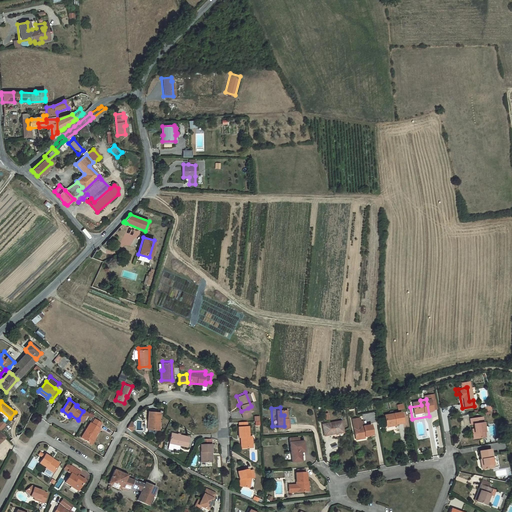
[(250,414),(248,408),(241,411),(239,412),(242,418),(250,414)]
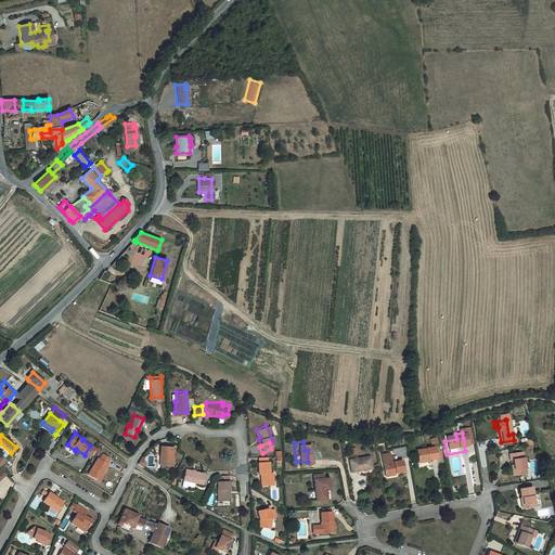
[(91,444),(90,446),(85,454),(90,457),(97,448),(91,444)]
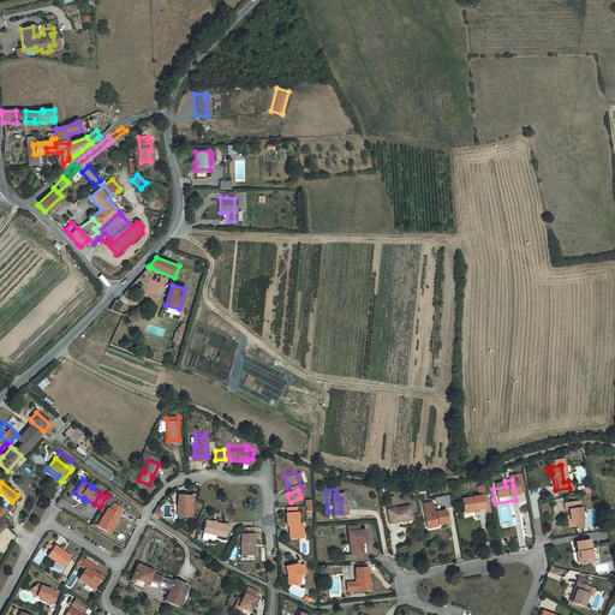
[(177,495),(175,517),(190,517),(190,496),(177,495)]
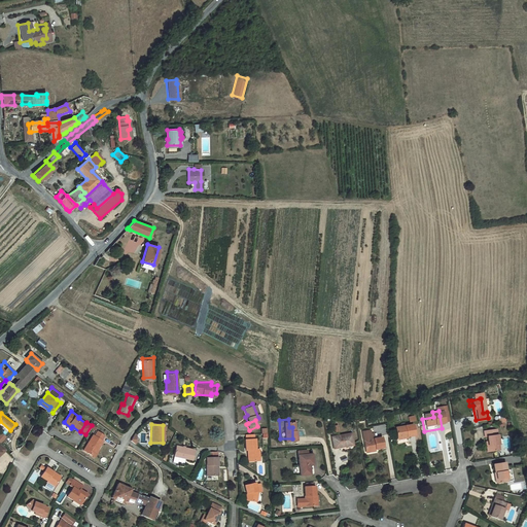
[(411,424),(392,427),(394,435),(393,435),(394,443),(406,441),(405,435),(413,434),(411,424)]
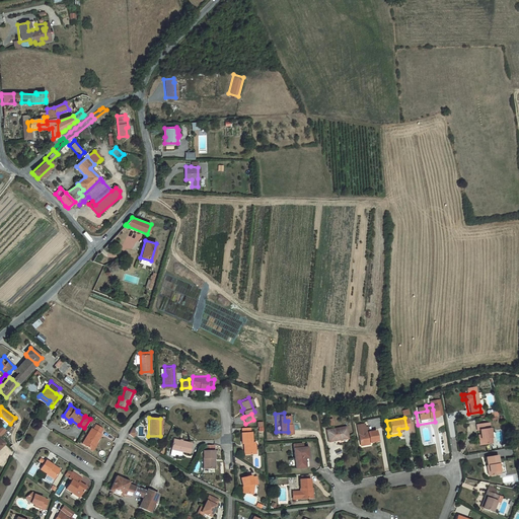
[(355,422),(358,440),(375,438),(373,428),(367,429),(366,424),(360,425),(359,421),(355,422)]
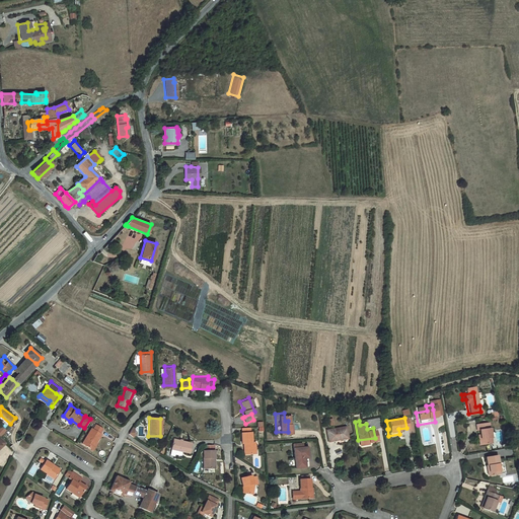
[(476,429),(479,444),(491,441),(486,421),(473,423),(474,429),(476,429)]
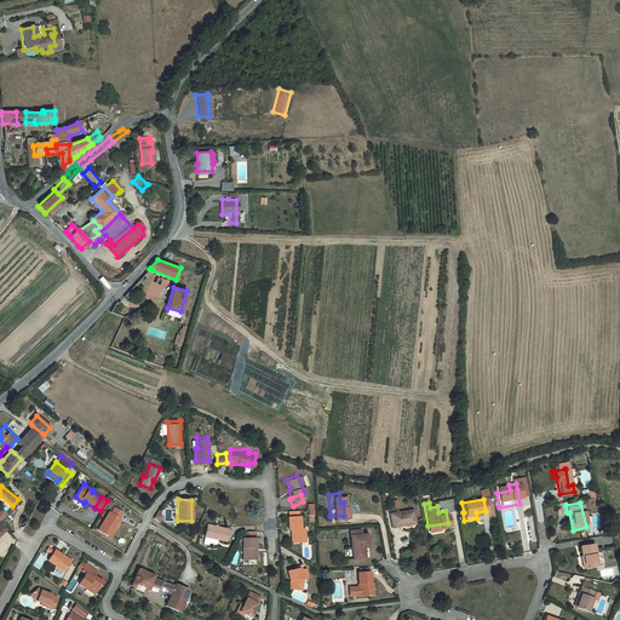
[(99,528),(109,534),(113,528),(115,530),(122,518),(120,516),(122,512),(115,507),(113,512),(110,511),(99,528)]
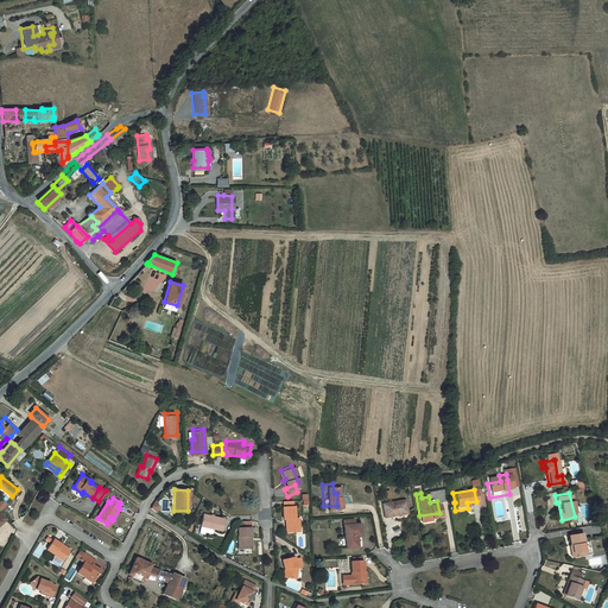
[(381,504),(382,518),(393,517),(392,514),(405,513),(403,500),(381,504)]
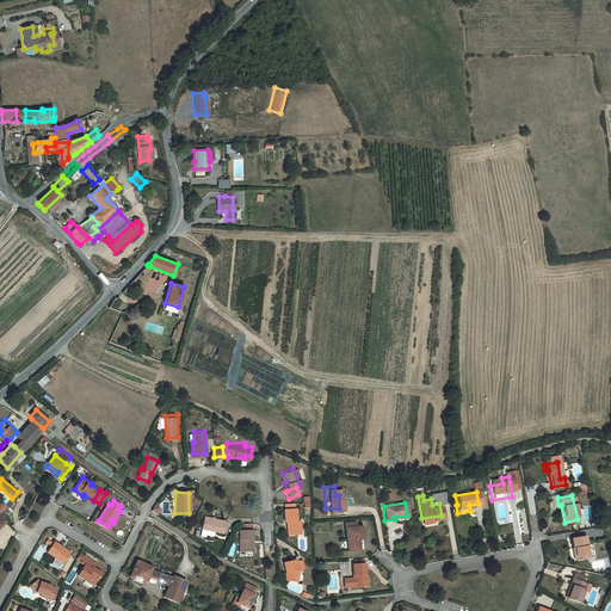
[(289,535),(297,534),(297,530),(302,530),(302,519),(297,520),(297,508),(296,510),(287,510),(285,510),(285,522),(289,520),(289,535)]
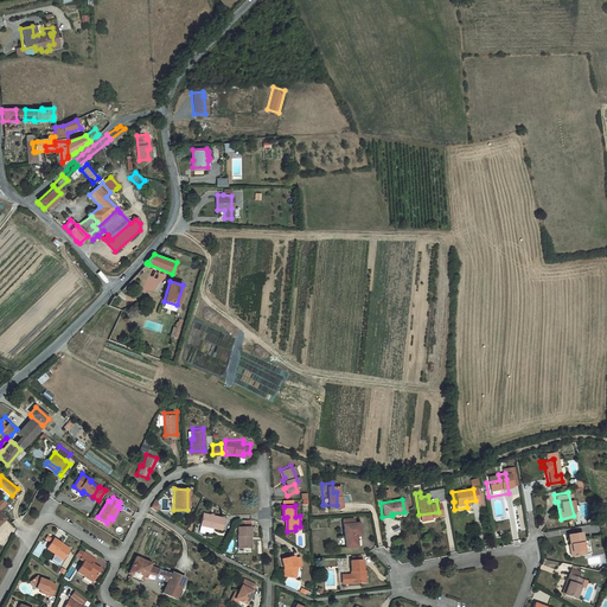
[(204,515),(202,525),(211,529),(222,531),(224,518),(204,515)]
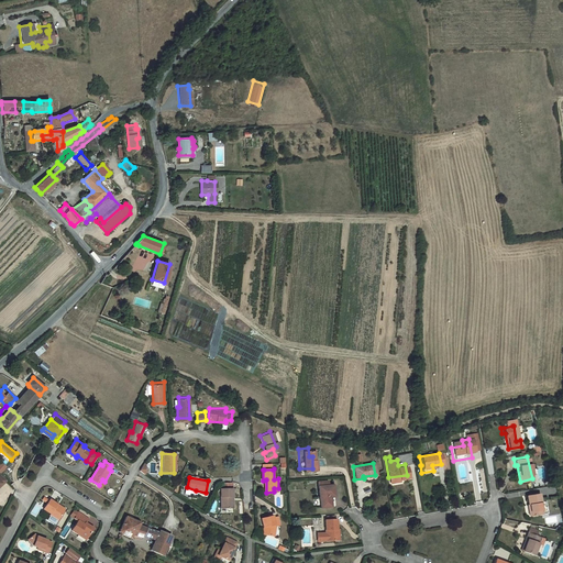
[(231,508),(231,497),(232,497),(232,482),(231,482),(221,483),(220,483),(221,489),(220,489),(220,508),(231,508)]
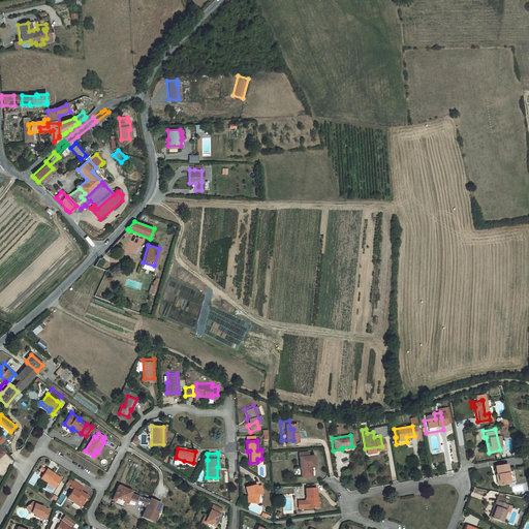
[(297,474),(307,473),(306,465),(309,464),(307,454),(294,455),(297,474)]
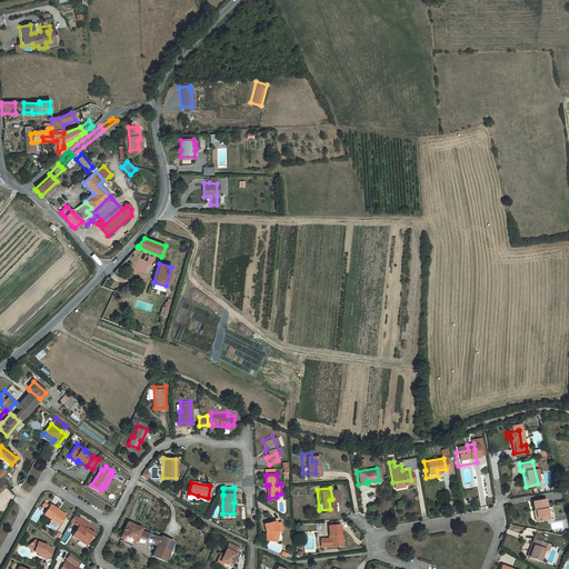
[(535,501),(538,522),(548,520),(546,509),(548,509),(547,499),(535,501)]
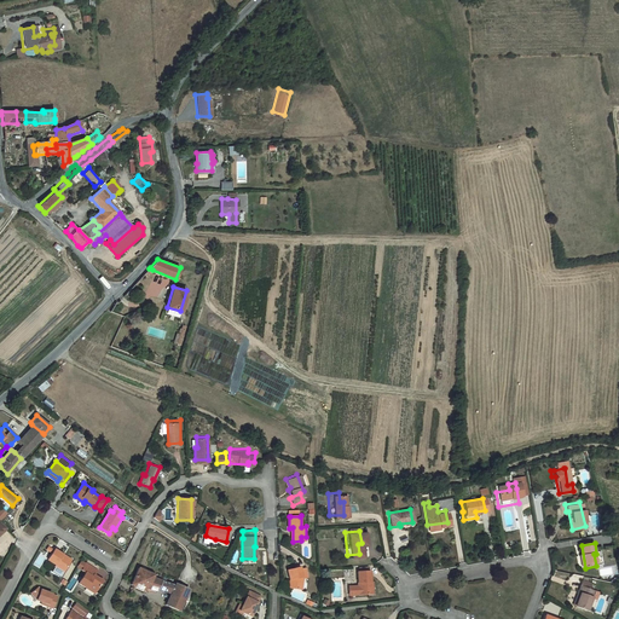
[(53,551),(46,562),(55,567),(53,570),(62,576),(69,565),(61,559),(62,556),(53,551)]
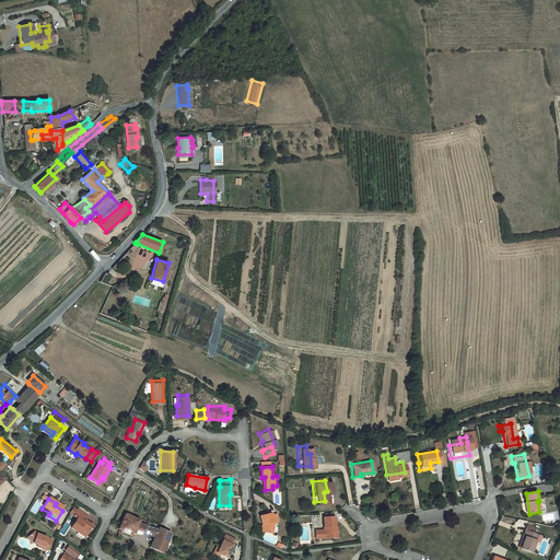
[(79,518),(71,528),(78,533),(79,531),(86,536),(93,527),(85,522),(89,517),(80,511),(76,517),(79,518)]
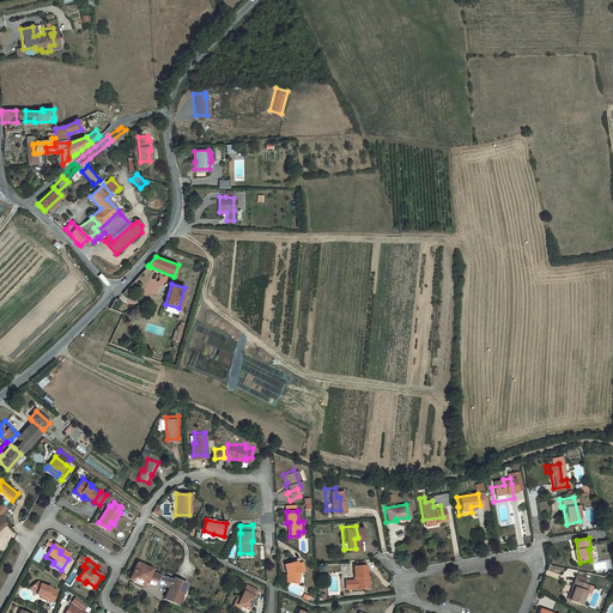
[(290,574),(290,583),(301,584),(302,572),(305,572),(303,562),(298,564),(297,560),(285,564),(289,575),(290,574)]
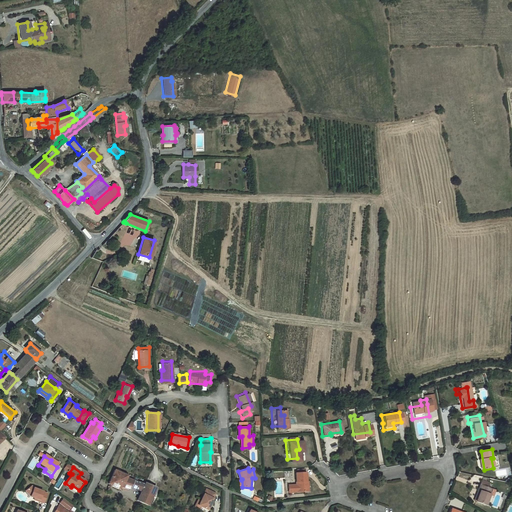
[(113,469),(107,483),(120,489),(121,485),(130,489),(131,486),(141,491),(137,501),(148,505),(155,488),(145,483),(144,486),(125,478),(126,474),(113,469)]
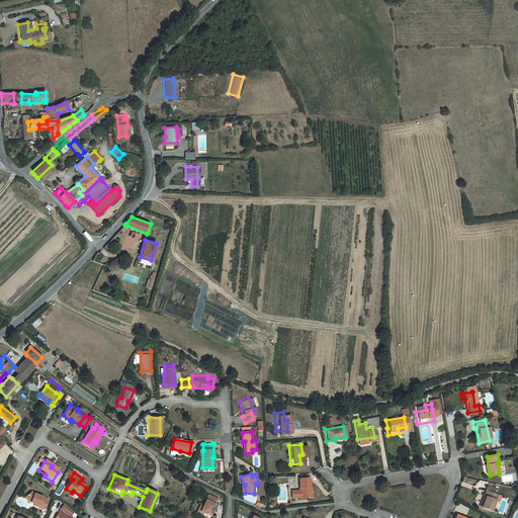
[(292,492),(293,498),(312,496),(311,477),(309,477),(309,475),(303,476),(303,478),(299,478),(300,491),(292,492)]
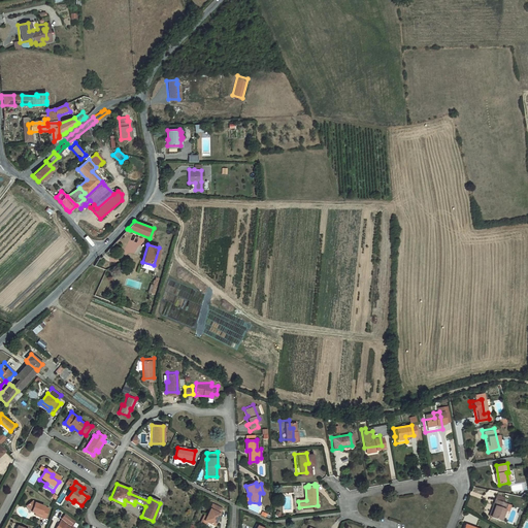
[(498,504),(494,516),(502,520),(508,503),(504,501),(505,497),(499,495),(496,503),(498,504)]
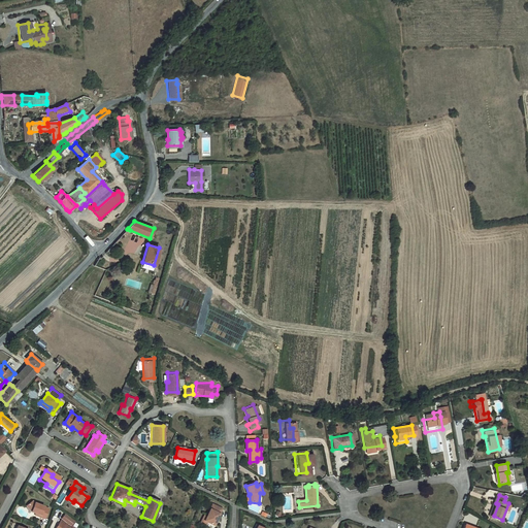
[(34,502),(32,500),(27,504),(31,509),(31,510),(35,513),(34,515),(44,518),(48,508),(43,506),(43,505),(34,502)]
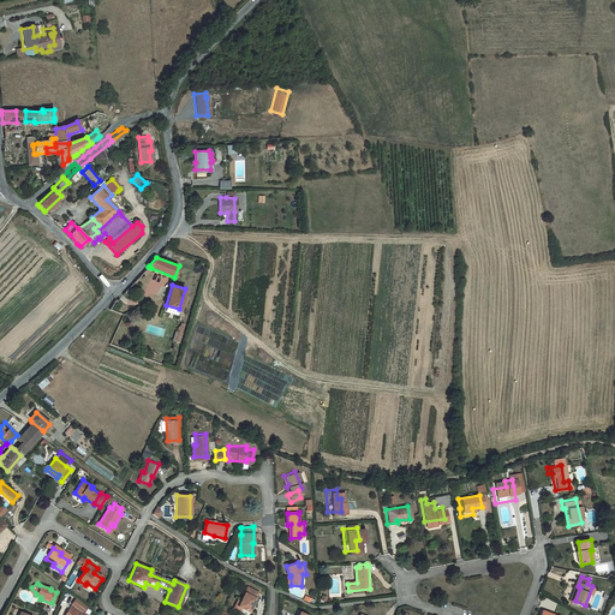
[(242,603),(239,608),(243,609),(250,614),(260,595),(249,589),(242,603)]
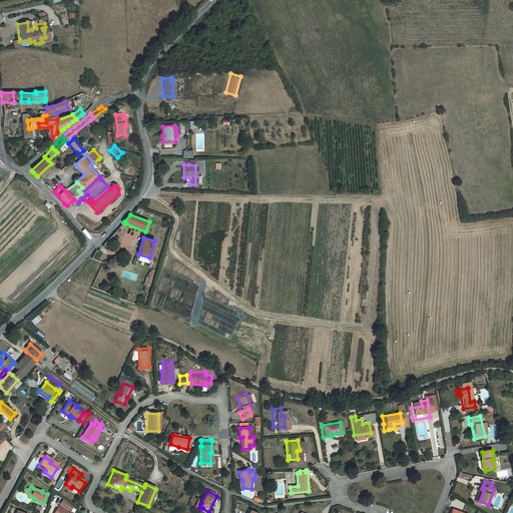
[(63,498),(59,503),(68,510),(71,505),(63,498)]
